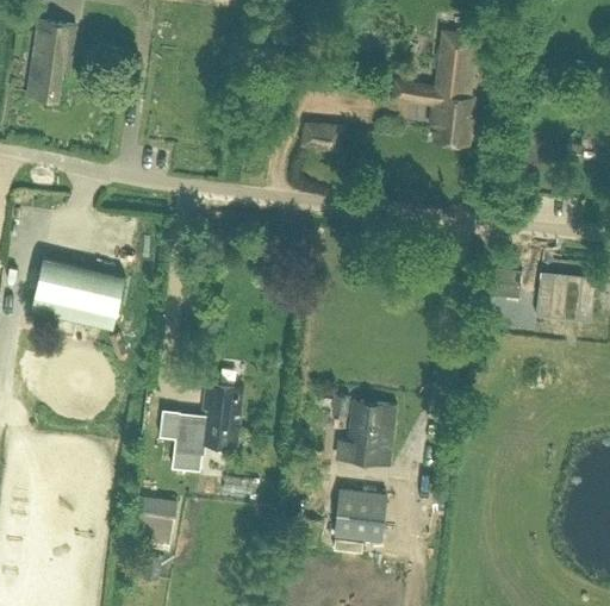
[(68,74),(75,26),(39,20),(27,97),(58,101),(62,73),(68,74)]
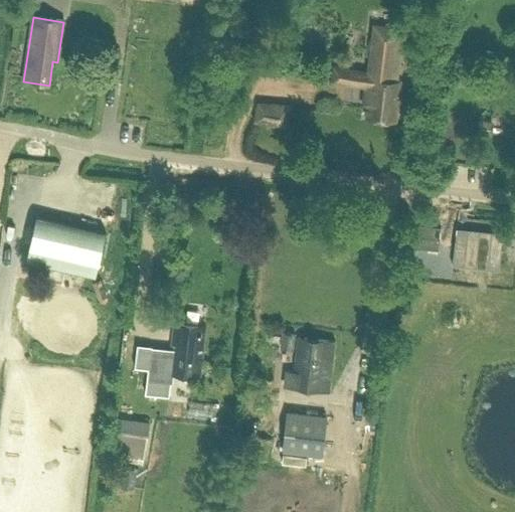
[(395,79),(401,31),(374,28),(370,68),(373,68),(373,75),(335,71),(334,83),(367,89),(365,106),(368,106),(367,118),(396,121),(401,80),(395,79)]
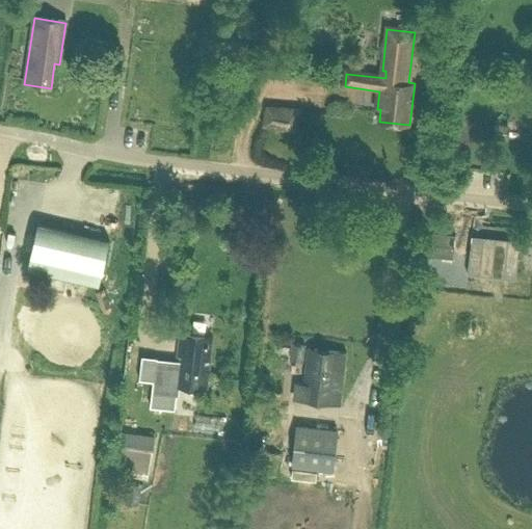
[(253,77),(254,65),(240,64),(239,75),(253,77)]
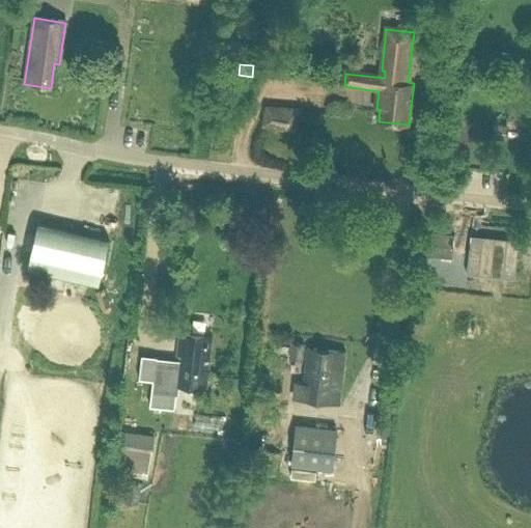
[(294,135),(296,134),(296,132),(299,109),(297,108),(272,105),(268,105),(264,105),(260,128),(260,129),(294,135)]
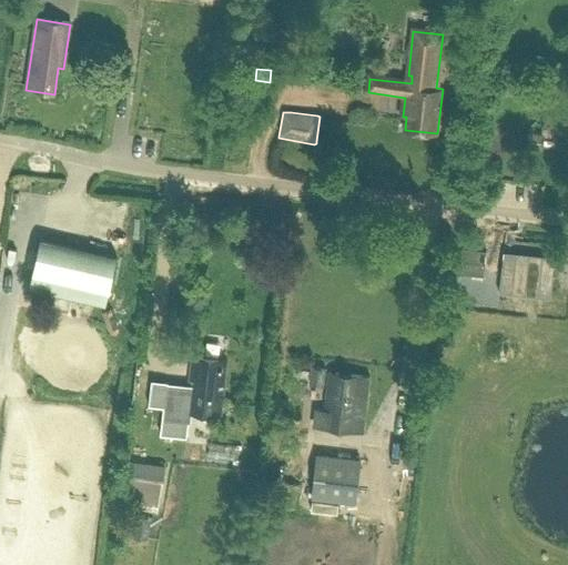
[(105,306),(117,259),(40,242),(29,289),(105,306)]
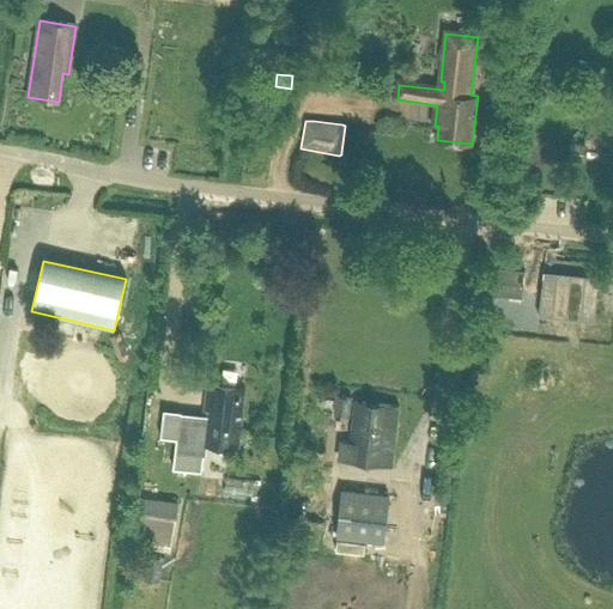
[(495,268),(492,297),(521,300),(523,272),(495,268)]
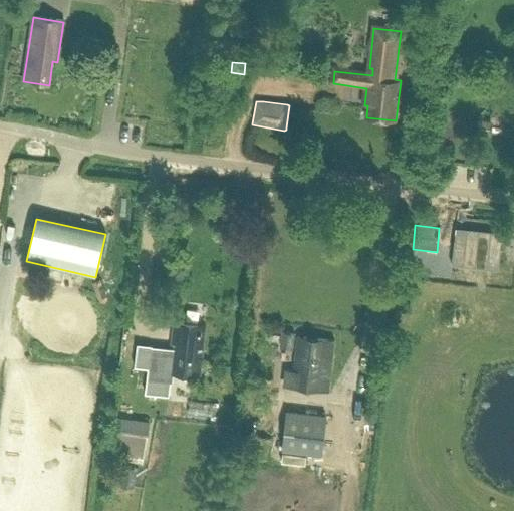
[(501,235),(456,229),(451,267),(497,272),(501,235)]
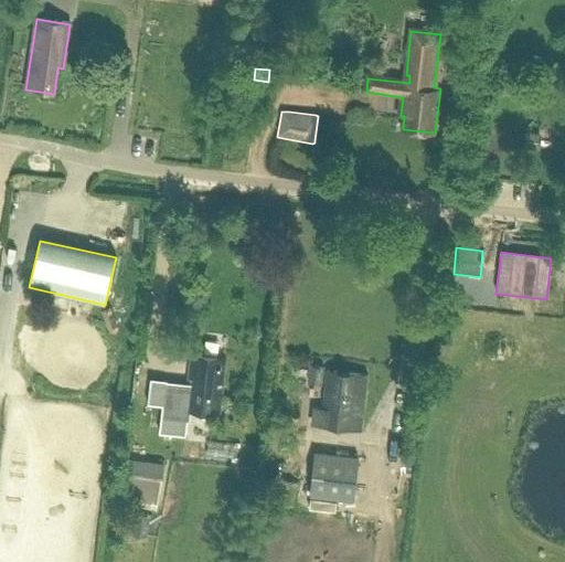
[(219,413),(225,360),(191,356),(187,393),(166,390),(167,383),(139,380),(136,406),(162,410),(161,420),(188,422),(189,410),(219,413)]
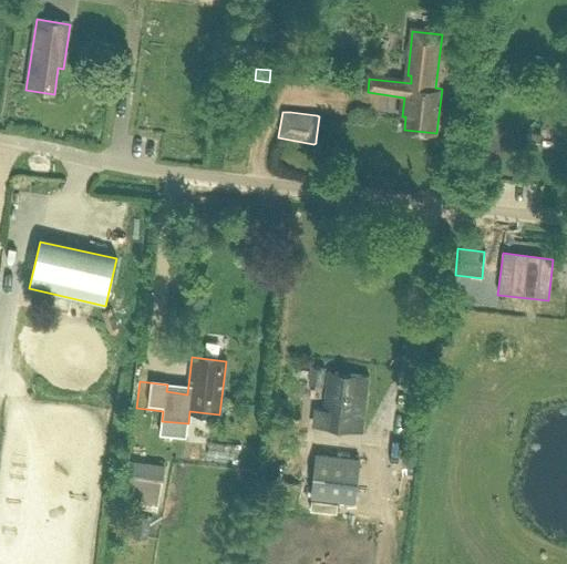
[(362,433),(368,378),(328,373),(323,411),(317,411),(315,429),(362,433)]
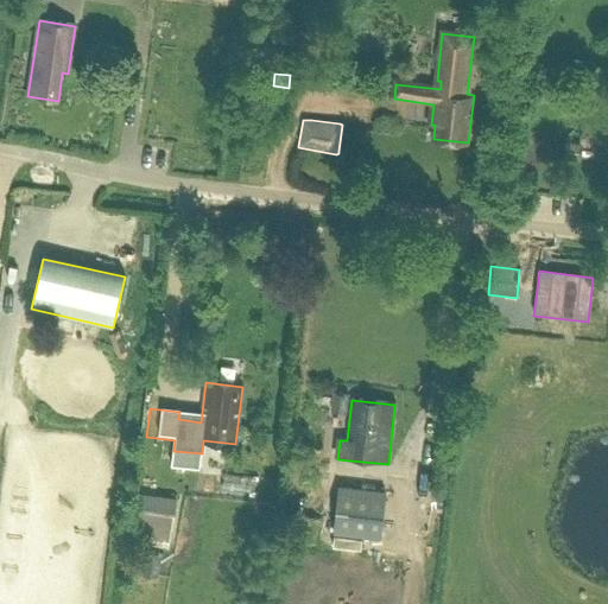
[(380,540),(385,493),(340,488),(334,535),(380,540)]
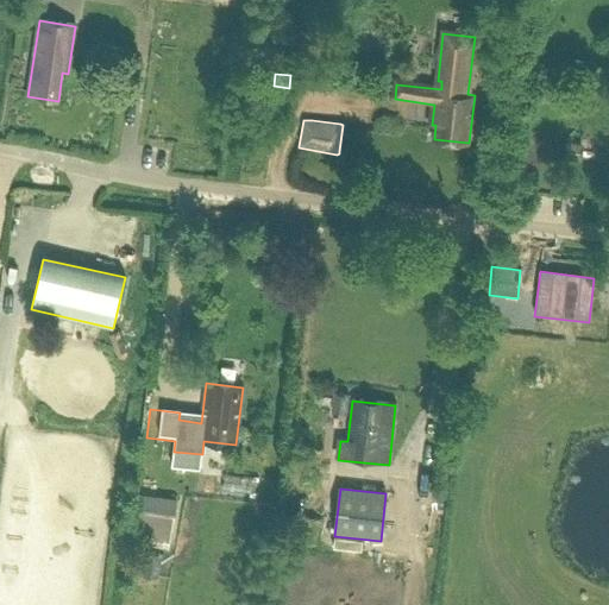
[(170,541),(175,517),(137,511),(136,511),(132,534),(170,541)]
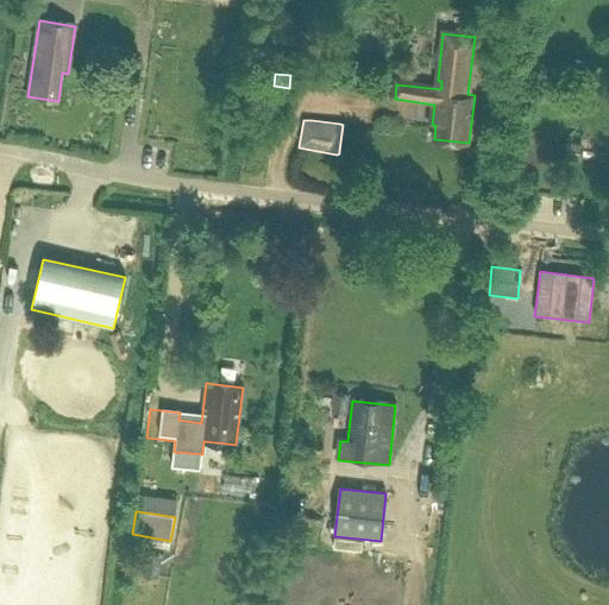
[(148,555),(145,572),(159,574),(162,558),(148,555)]
